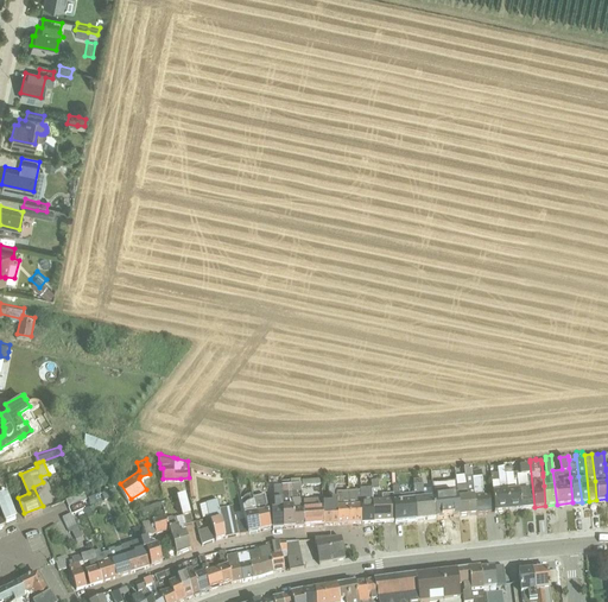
[(188,461),(189,477),(191,495),(196,494),(194,468),(213,473),(211,467),(188,461)]
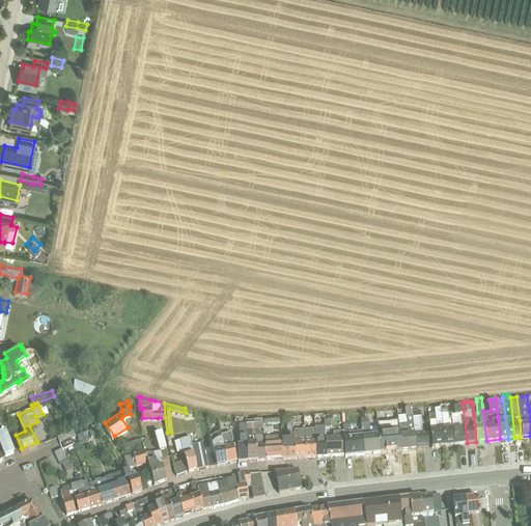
[(451,413),(454,444),(467,443),(463,404),(450,406),(451,411),(451,413)]
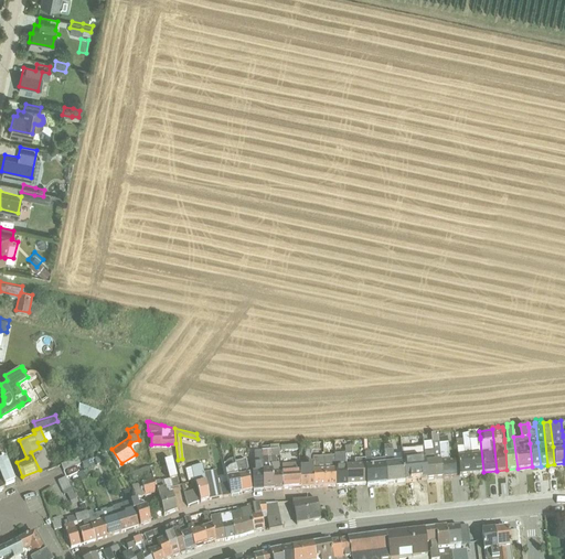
[(443,476),(439,434),(438,431),(430,431),(432,439),(423,440),(424,441),(424,449),(425,454),(427,477),(443,476)]
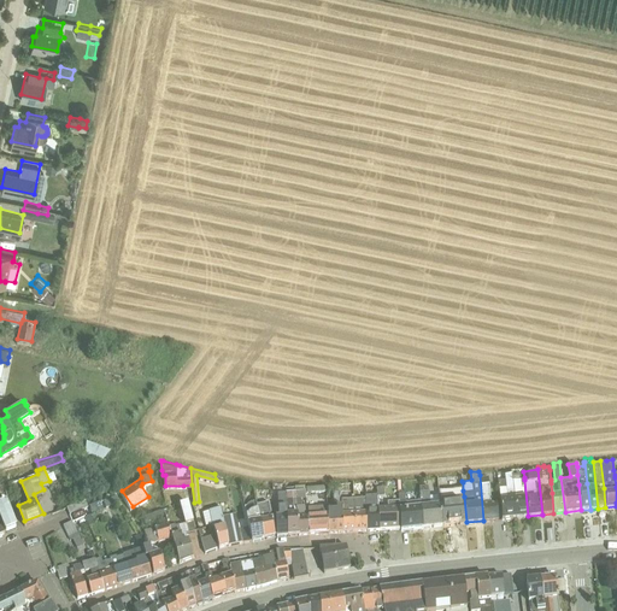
[(516,517),(511,473),(511,471),(505,473),(505,477),(498,479),(503,518),(516,517)]
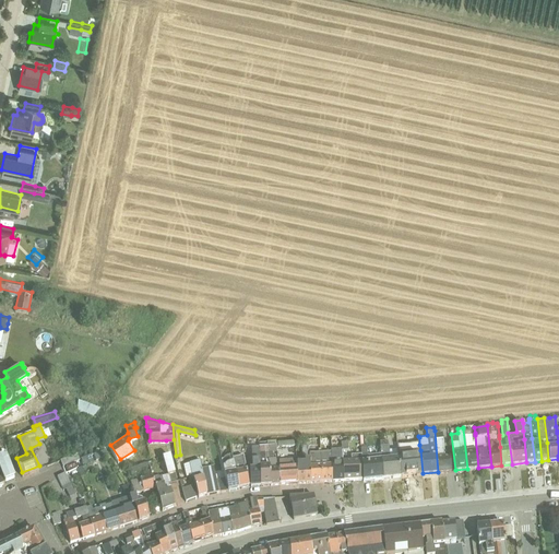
[(463,428),(467,469),(478,468),(475,435),(475,433),(471,434),(471,427),(463,428)]
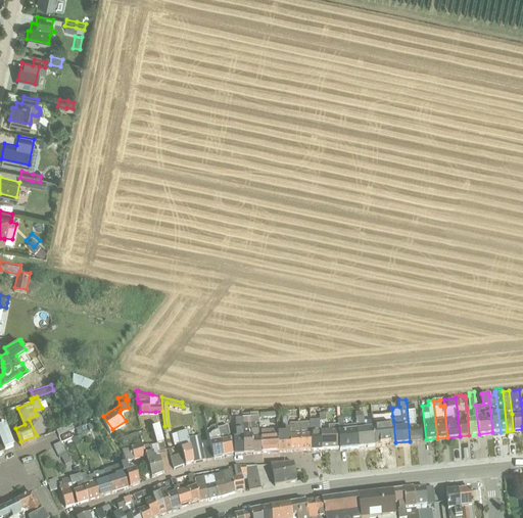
[(407,403),(410,441),(422,439),(420,425),(416,425),(414,402),(407,403)]
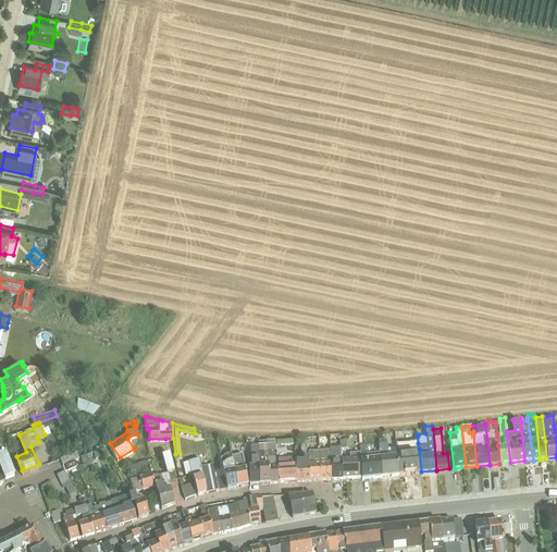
[(360,450),(362,476),(362,477),(381,476),(379,450),(367,451),(366,442),(362,442),(362,432),(358,432),(360,450)]
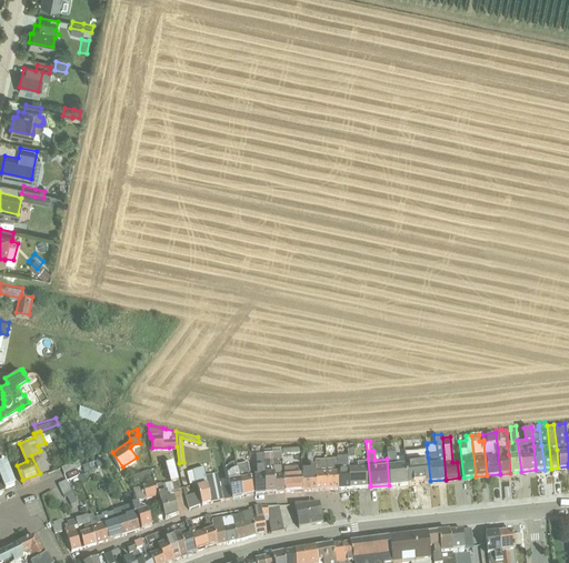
[(409,454),(410,483),(430,481),(428,458),(422,459),(421,453),(427,452),(427,444),(415,445),(415,441),(403,442),(405,454),(409,454)]
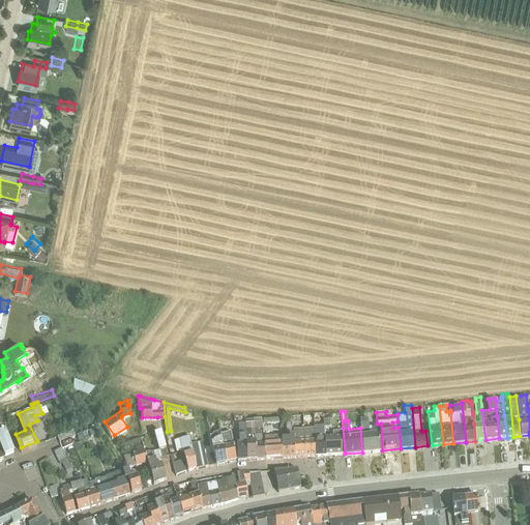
[(0,414),(0,442),(4,455),(15,450),(5,429),(7,428),(12,426),(6,412),(2,414),(0,414)]
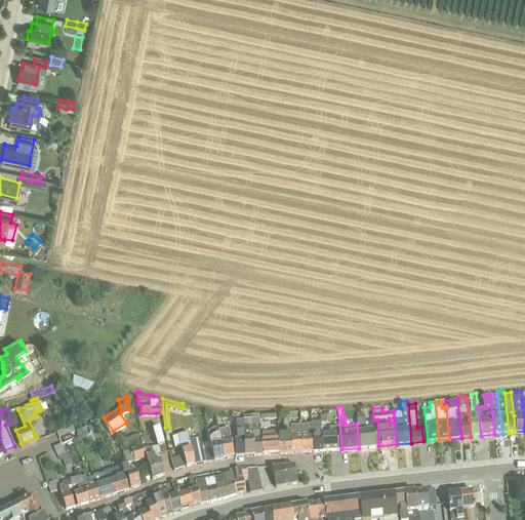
[(251,417),(254,453),(263,453),(261,437),(259,438),(259,429),(256,429),(256,423),(259,423),(259,416),(259,411),(251,412),(251,417)]
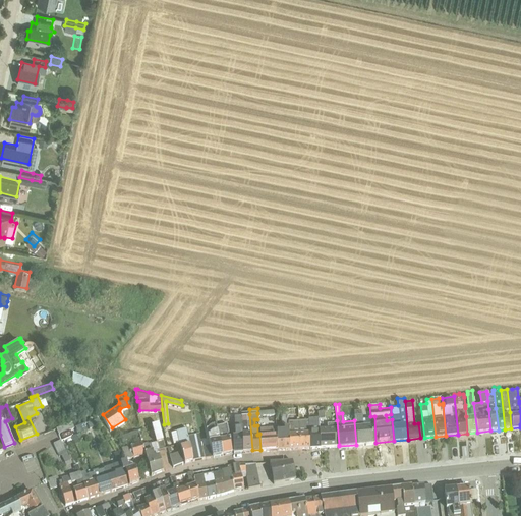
[(354,420),(356,445),(357,445),(373,443),(370,416),(363,417),(363,413),(362,412),(361,408),(354,408),(354,420)]
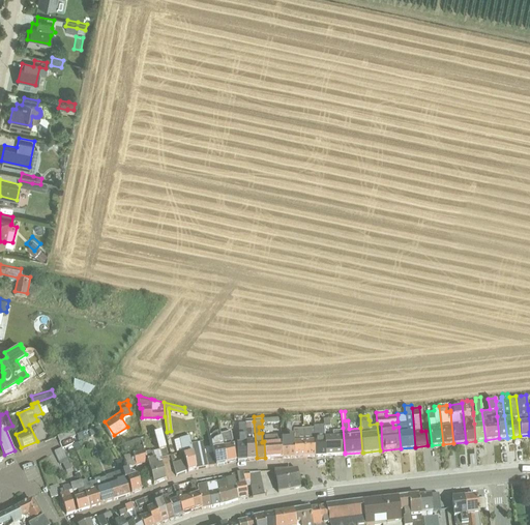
[(99,421),(87,427),(89,430),(90,431),(91,433),(102,427),(100,425),(99,421)]
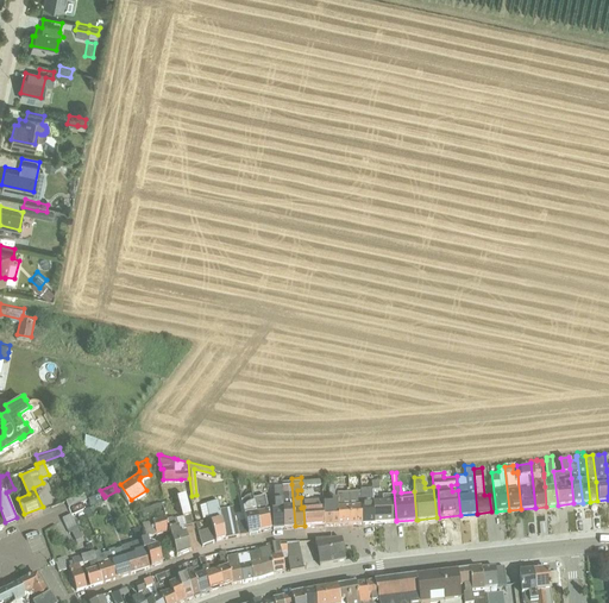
[(283,527),(282,484),(274,485),(275,509),(272,509),(272,528),(283,527)]
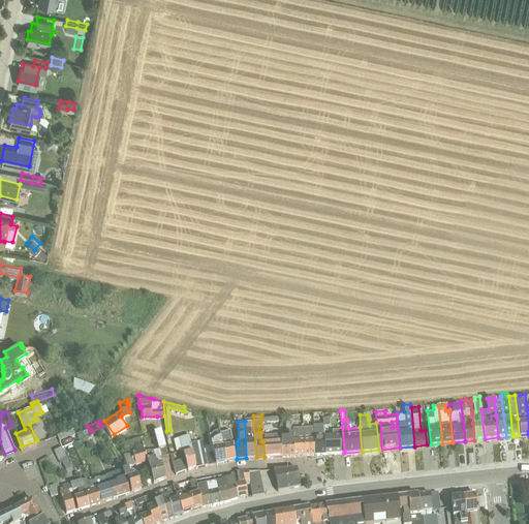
[(245,421),(246,458),(256,457),(253,421),(245,421)]
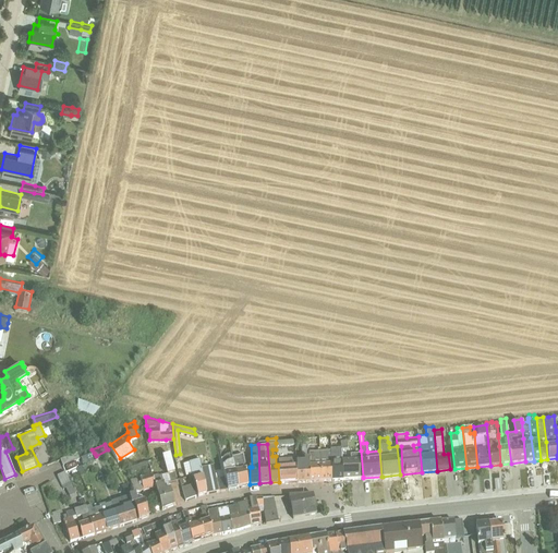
[(330,448),(331,479),(334,478),(343,478),(341,458),(341,447),(341,446),(330,446),(330,448)]
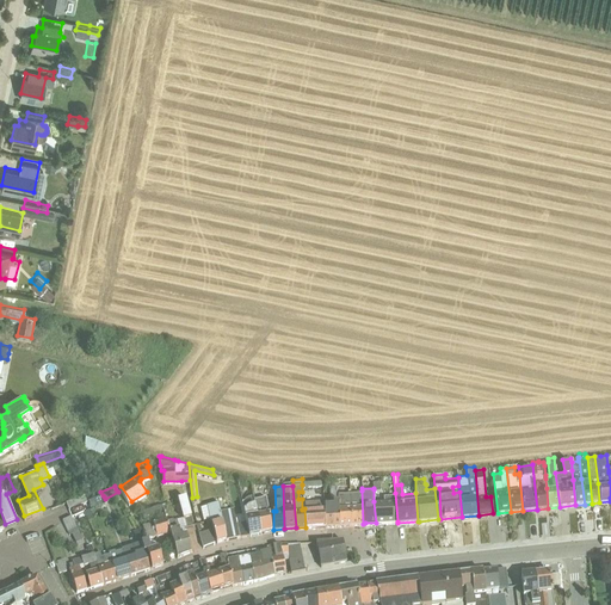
[(350,492),(351,524),(363,524),(362,491),(350,492)]
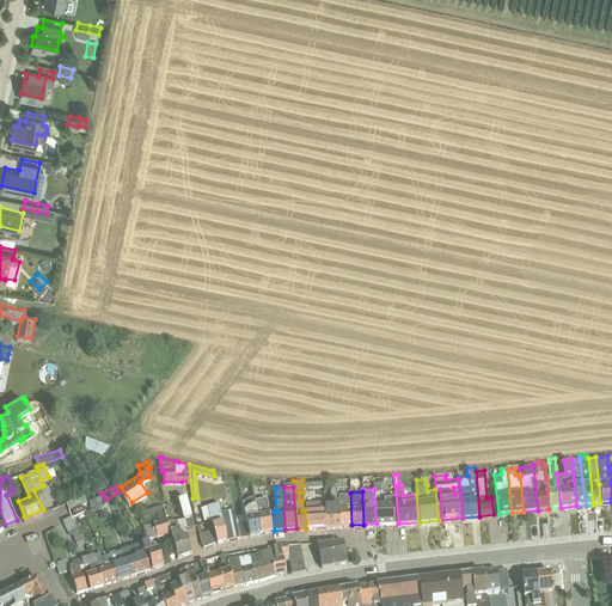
[(66,499),(72,513),(73,512),(85,508),(85,507),(83,501),(87,499),(86,497),(90,497),(89,493),(85,494),(85,493),(78,495),(66,499)]
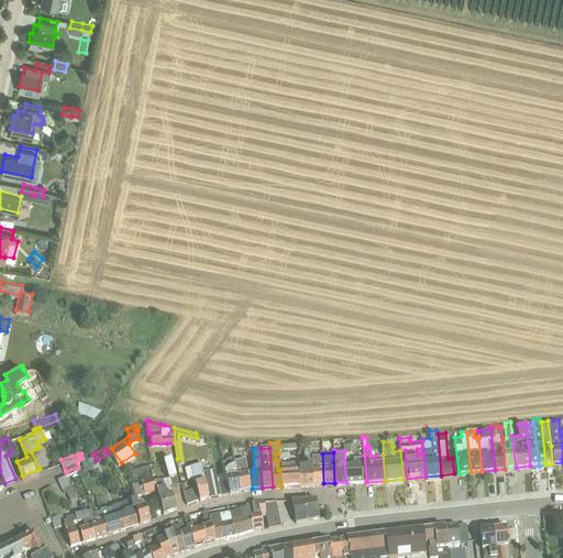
[(228,479),(230,492),(241,490),(234,459),(234,453),(229,456),(227,458),(224,459),(223,460),(228,479)]
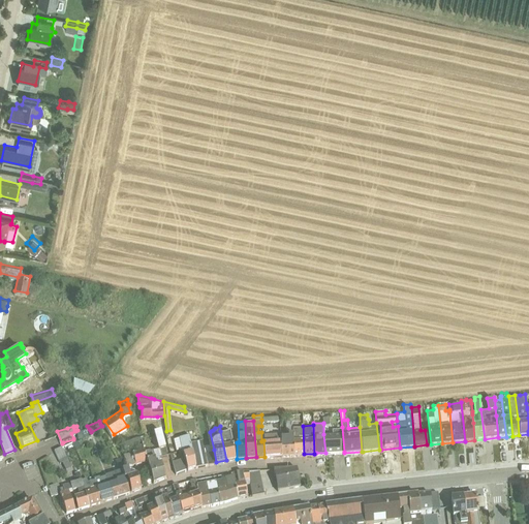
[(293,444),(293,455),(304,454),(303,426),(292,427),(292,432),(292,433),(293,444)]
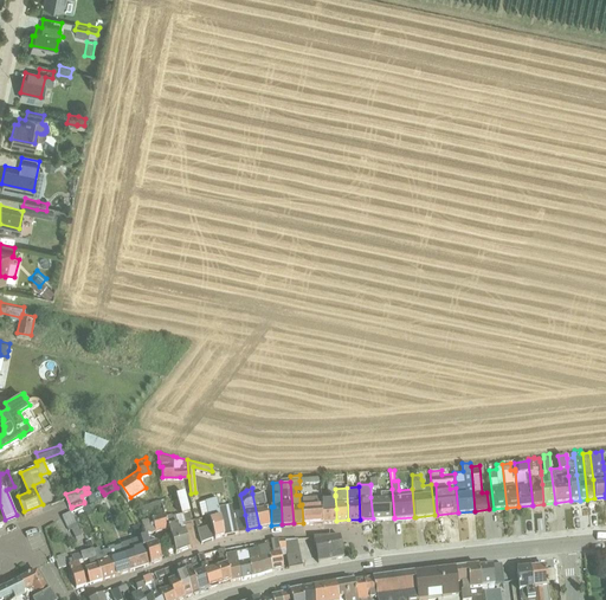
[(380,497),(382,517),(385,517),(394,517),(392,489),(380,489),(380,497)]
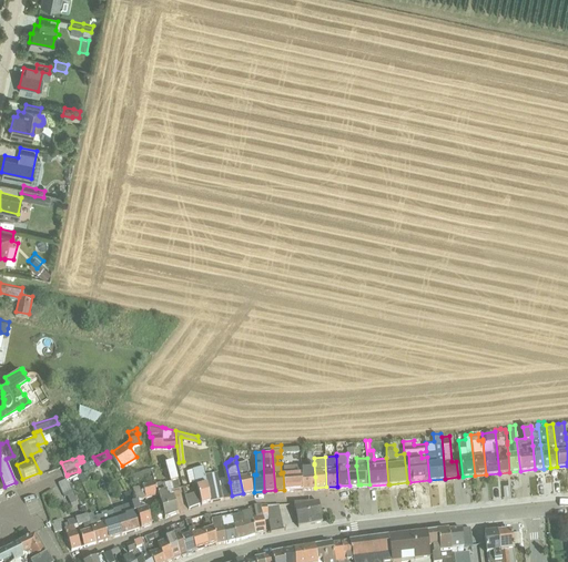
[(154,481),(158,492),(164,515),(165,514),(178,510),(172,488),(180,486),(173,459),(165,461),(170,479),(161,481),(161,480),(154,481)]
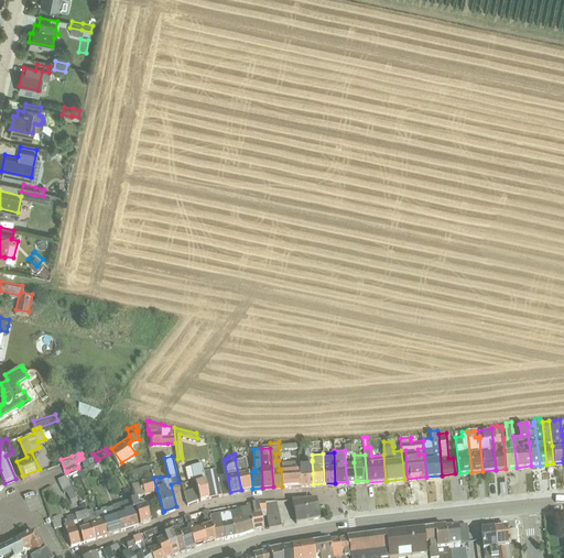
[(235,459),(241,490),(251,489),(249,481),(250,480),(245,457),(235,459)]
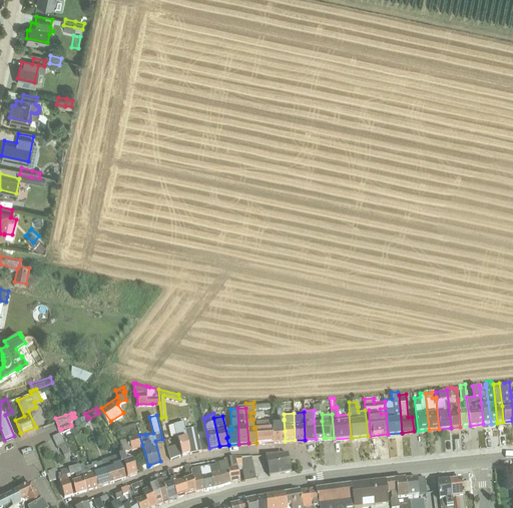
[(273,423),(273,441),(285,441),(285,431),(284,420),(284,419),(272,419),(272,423),(273,423)]
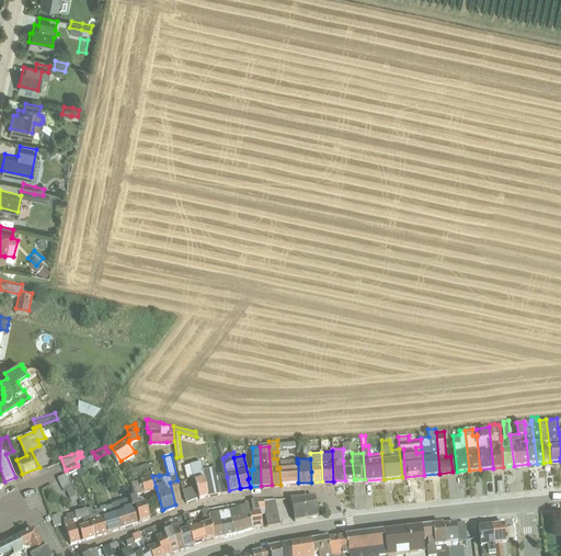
[(195,479),(204,477),(203,468),(201,460),(184,464),(186,474),(187,476),(191,475),(193,475),(194,479),(195,479)]
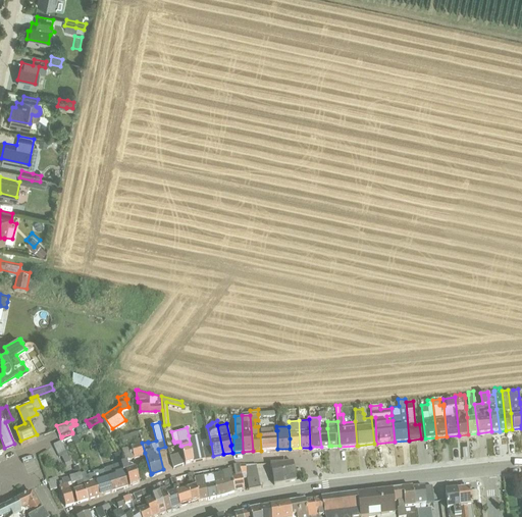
[(260,434),(261,451),(270,450),(277,449),(277,430),(274,431),(273,427),(260,427),(261,434),(260,434)]
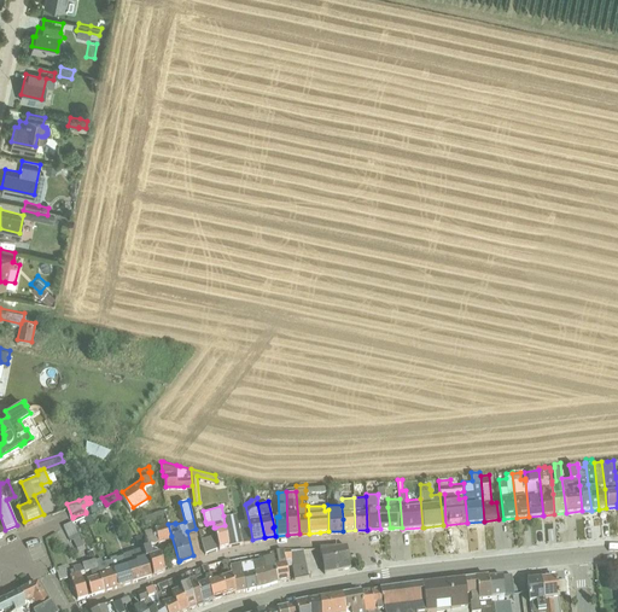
[(164,507),(140,514),(143,520),(165,513),(165,512),(164,507)]
